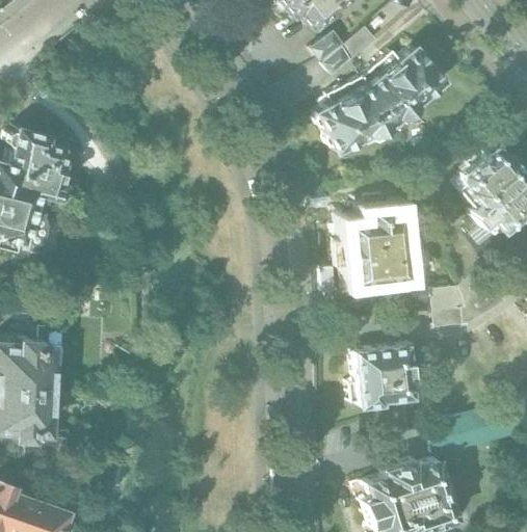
[(330,6),(336,0),(277,0),(289,14),(293,10),(307,25),(310,22),(318,32),(338,17),(330,6)]
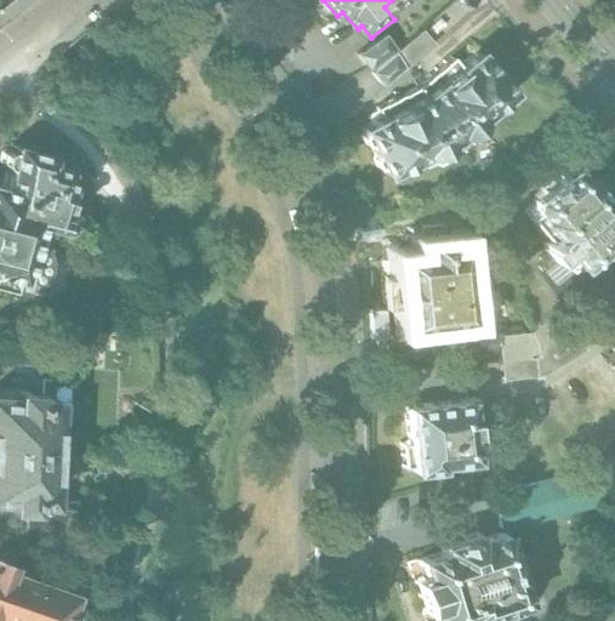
[(400,51),(398,53),(409,69),(410,70),(439,46),(426,30),(400,51)]
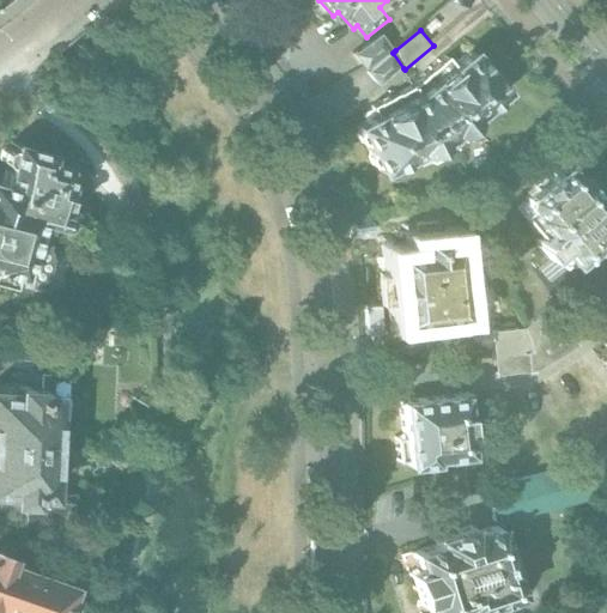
[(369,71),(384,59),(393,53),(395,50),(384,34),(357,54),(369,71)]
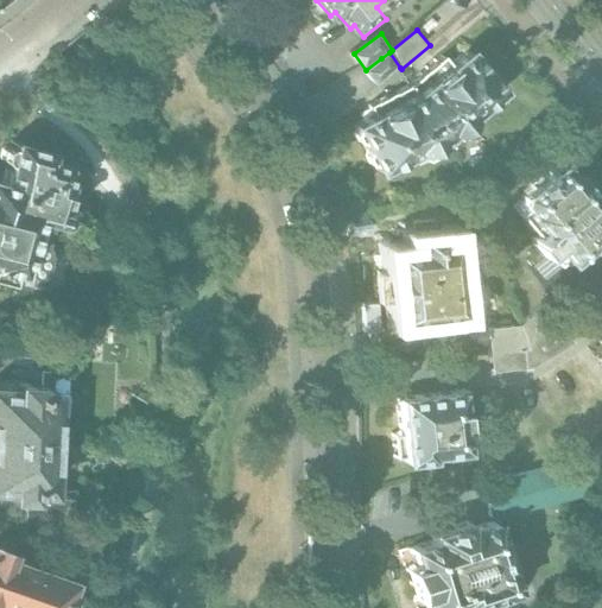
[(475,114),(504,92),(499,87),(500,82),(494,75),(490,75),(483,68),(485,63),(479,57),(475,56),(470,51),(454,65),(447,57),(412,86),(451,145),(455,143),(455,144),(462,138),(467,139),(474,133),(475,127),(481,121),(475,114)]
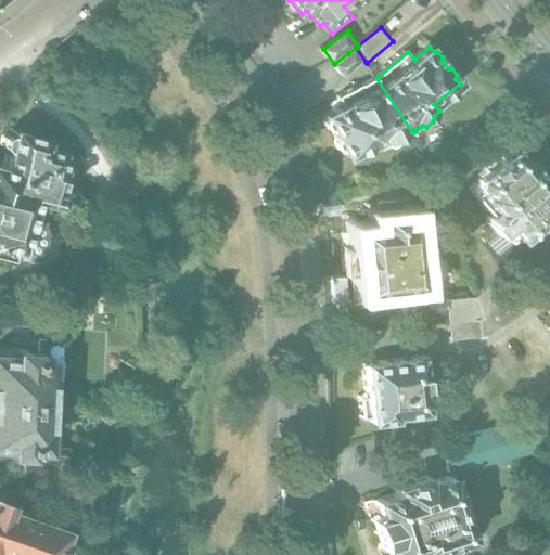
[(356,48),(334,65),(346,78),(366,62),(356,48)]
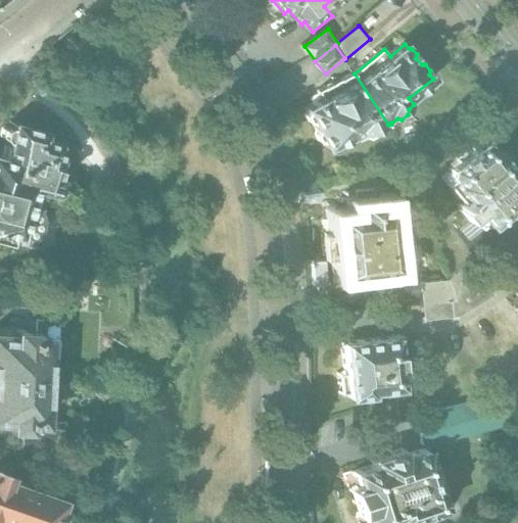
[(388,125),(355,74),(320,92),(325,100),(308,108),(311,113),(309,116),(312,123),(316,124),(320,132),(318,135),(322,142),(325,143),(328,148),(356,134),(360,140),(366,137),(371,139),(378,135),(379,131),(388,125)]
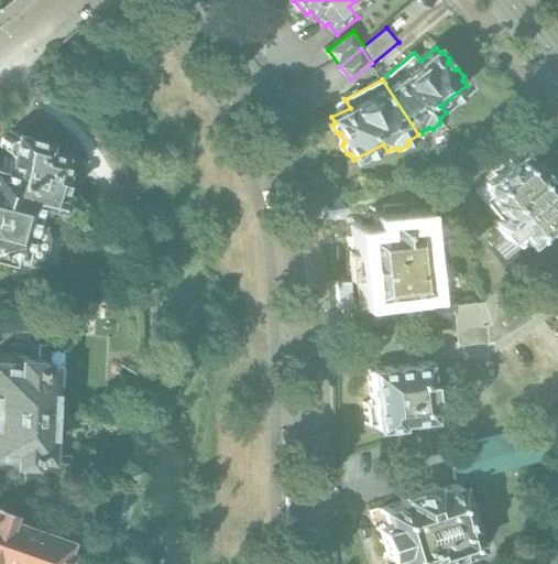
[(59,205),(61,199),(57,194),(56,194),(62,170),(66,171),(69,154),(46,149),(48,139),(14,130),(13,136),(11,136),(6,139),(3,147),(7,151),(9,152),(6,167),(0,166),(0,261),(36,270),(39,259),(41,260),(43,257),(46,252),(47,247),(48,241),(48,235),(47,230),(46,230),(52,207),(54,208),(59,205)]
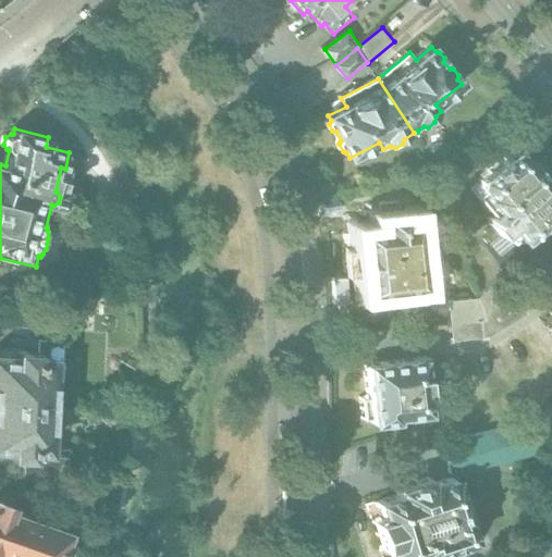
[(454,194),(476,174),(456,152),(437,171),(433,173),(445,206),(456,201),(454,194)]
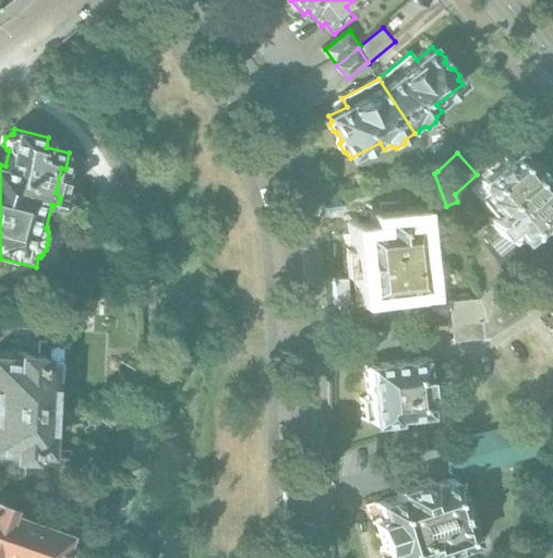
[(496,217),(545,177),(531,160),(529,162),(521,154),(516,153),(507,160),(504,156),(489,169),(492,173),(483,181),(483,185),(482,184),(475,191),(496,217)]
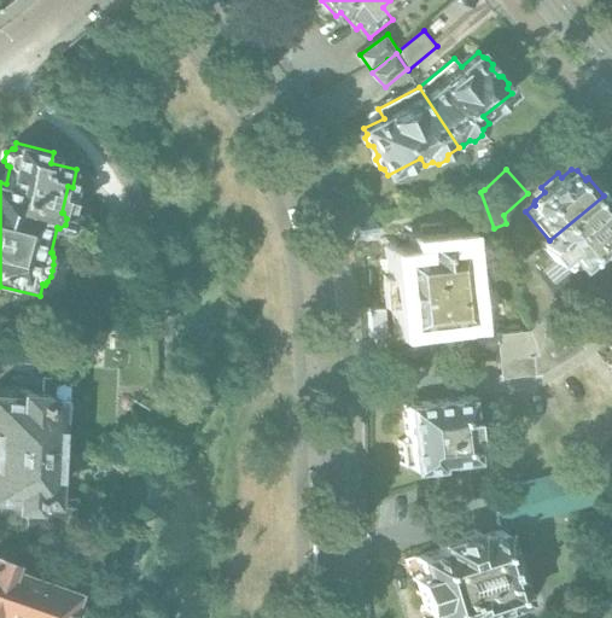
[(611,205),(604,196),(549,240),(545,245),(547,248),(545,249),(547,252),(540,258),(543,263),(538,267),(543,272),(560,256),(572,270),(580,263),(582,268),(599,254),(606,256),(611,252),(611,205)]
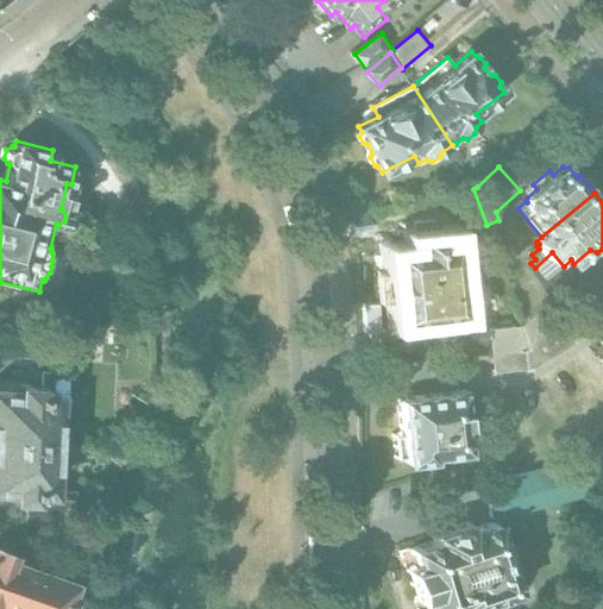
[(478,290),(476,267),(458,269),(454,245),(453,236),(440,237),(439,221),(418,224),(419,238),(419,239),(420,250),(393,252),(395,277),(390,277),(387,282),(388,295),(393,299),(397,297),(401,322),(406,321),(410,327),(418,326),(421,320),(459,316),(457,293),(478,290)]
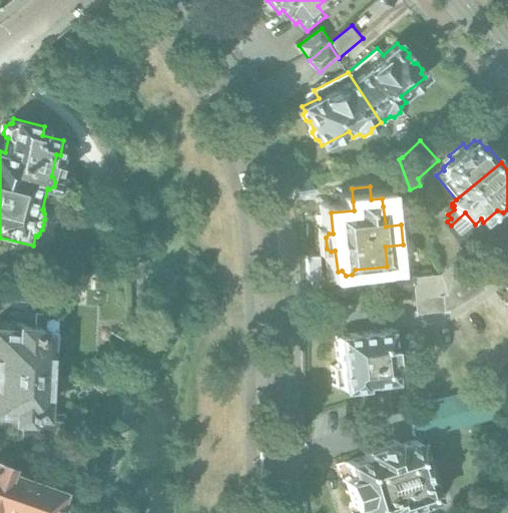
[(447,291),(471,271),(461,258),(442,274),(442,275),(447,291)]
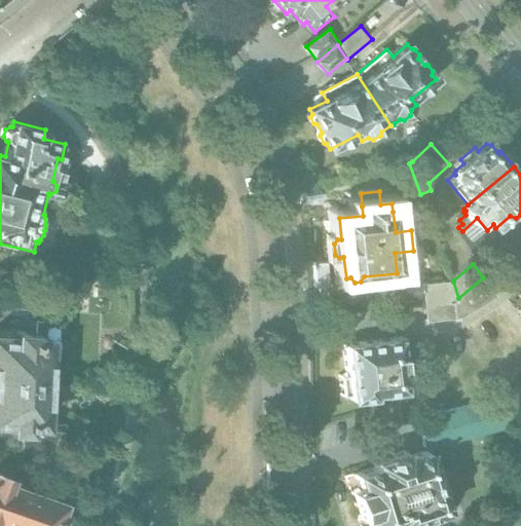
[(464,318),(499,297),(483,277),(458,298),(460,303),(456,303),(457,320),(464,318)]
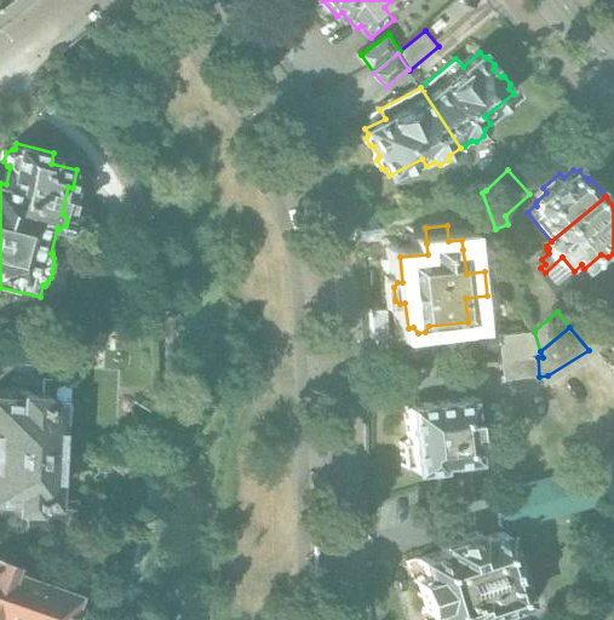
[(540,351),(534,332),(500,336),(504,361),(538,357),(543,357),(540,351)]
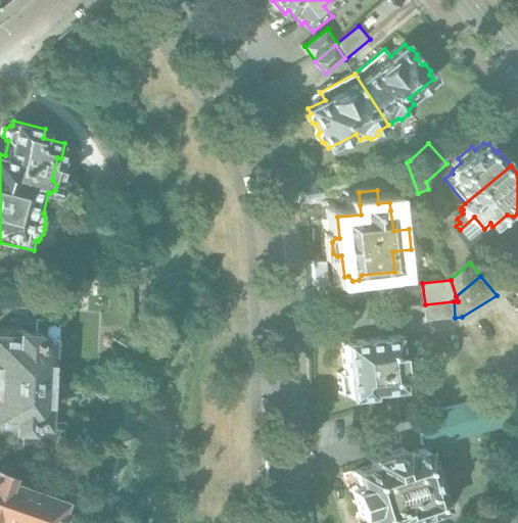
[(55,354),(56,339),(60,339),(61,320),(37,319),(38,297),(13,296),(12,330),(0,329),(0,378),(45,380),(39,377),(40,366),(37,363),(37,353),(46,354),(55,354)]
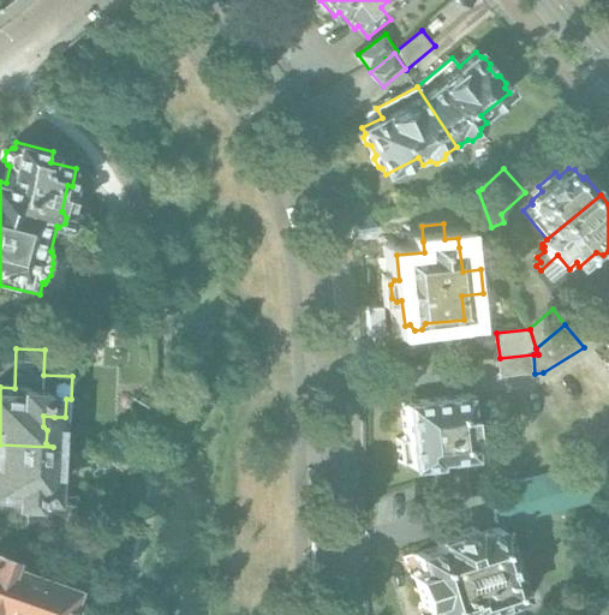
[(535,374),(533,354),(500,358),(501,377),(535,374)]
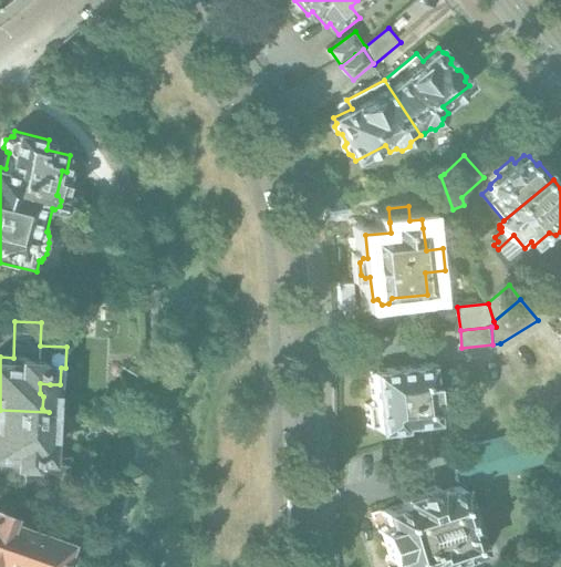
[(435,401),(434,385),(442,384),(439,366),(373,372),(380,431),(402,429),(402,424),(435,421),(433,401),(435,401)]
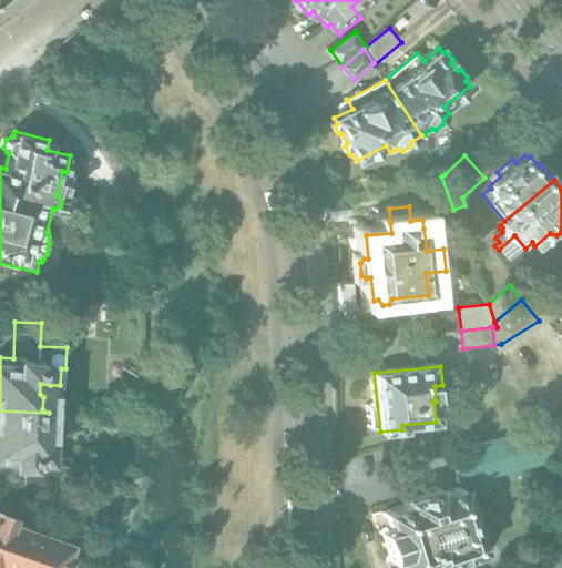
[(55,458),(57,442),(47,442),(48,433),(51,429),(51,419),(48,416),(49,413),(0,411),(0,457),(1,457),(0,464),(24,465),(23,486),(65,488),(67,476),(73,477),(74,459),(55,458)]
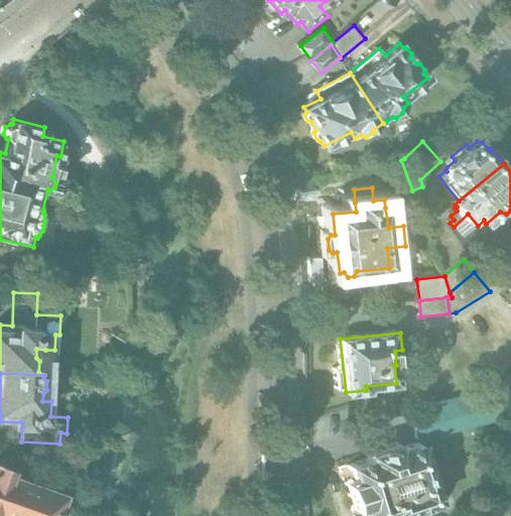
[(500,420),(492,390),(412,412),(419,441),(500,420)]
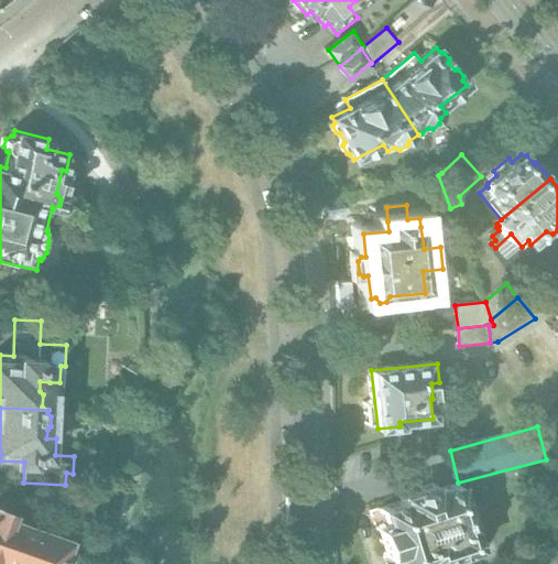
[(485,542),(481,525),(474,523),(473,524),(462,484),(438,490),(437,486),(403,496),(405,502),(383,510),(396,553),(397,553),(400,563),(437,563),(452,560),(453,563),(468,563),(484,557),(488,554),(485,549),(481,546),(485,542)]
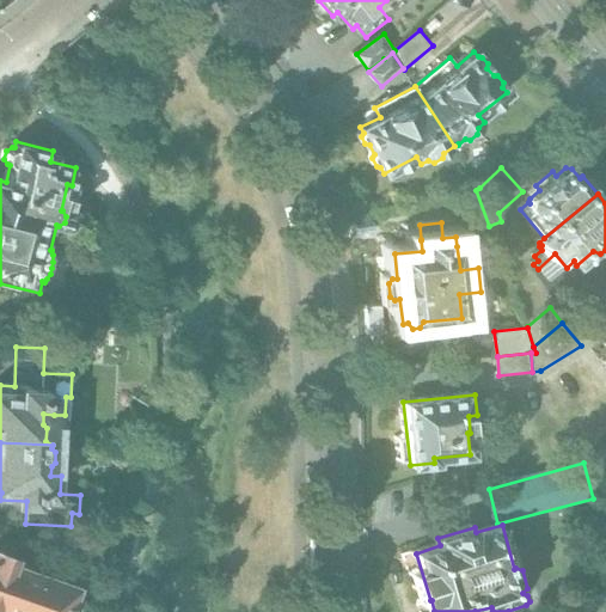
[(106,560),(109,546),(86,543),(85,556),(106,560)]
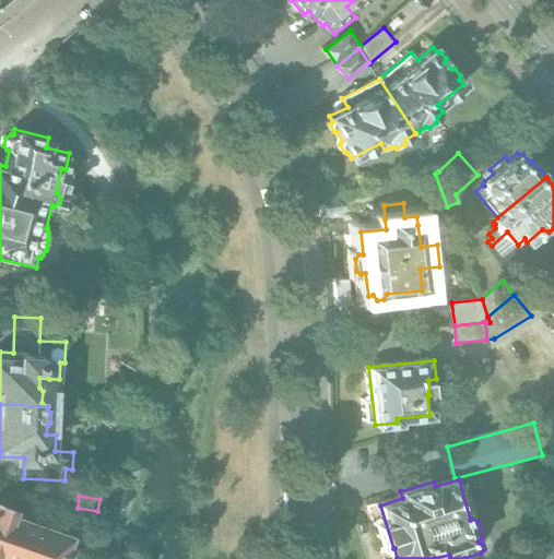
[(69,558),(74,547),(61,542),(65,533),(6,512),(8,506),(0,503),(0,558),(69,558)]
